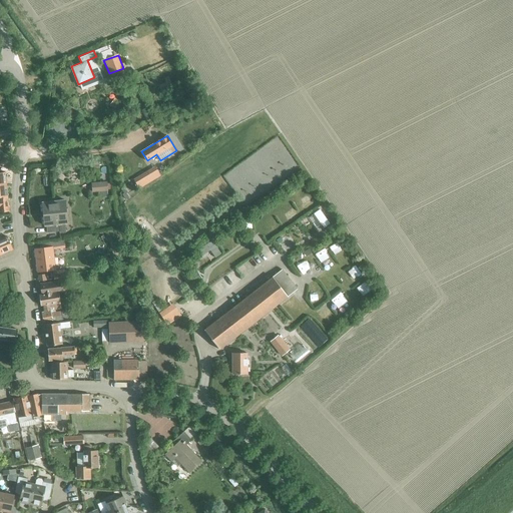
[(107,182),(91,183),(92,193),(107,192),(107,182)]
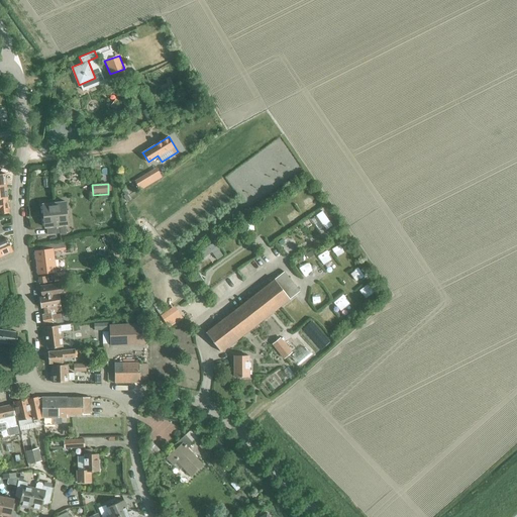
[(0,213),(9,213),(7,198),(0,199),(0,213)]
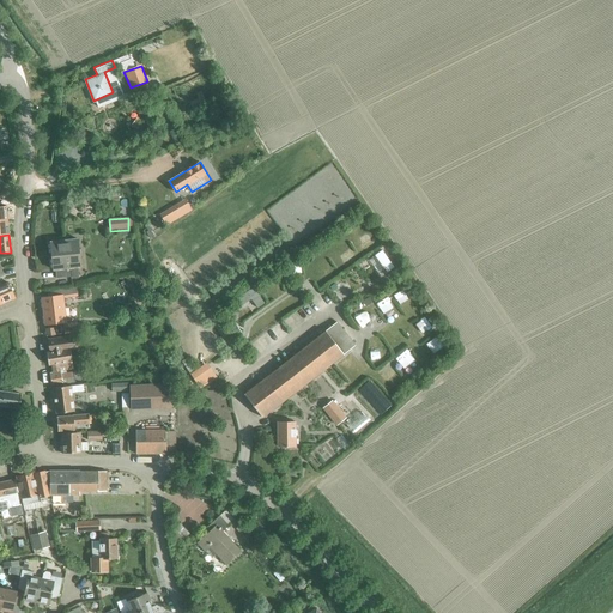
[(71,279),(78,278),(78,267),(80,267),(77,240),(50,242),(53,271),(55,269),(56,278),(71,277),(71,279)]
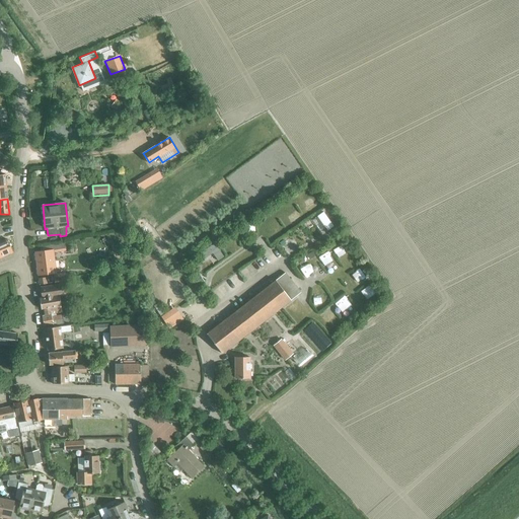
[(0,256),(0,257),(12,252),(7,239),(2,242),(0,237),(0,256)]
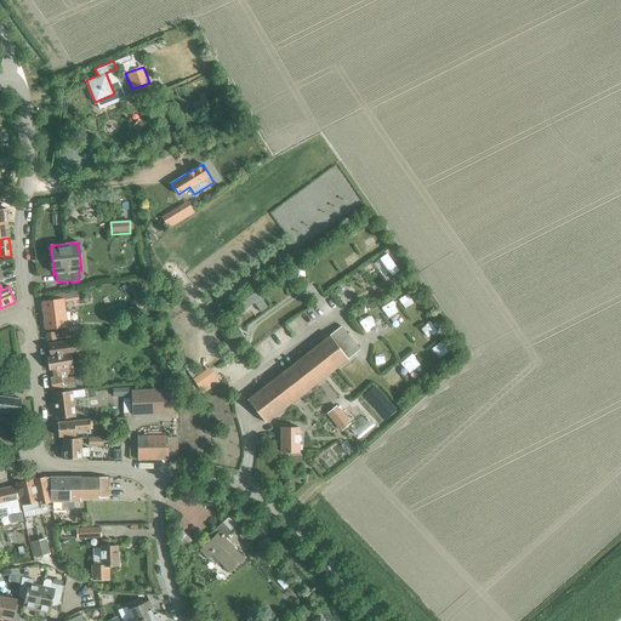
[(64,311),(62,311),(61,294),(47,295),(47,301),(41,302),(45,329),(67,326),(64,311)]
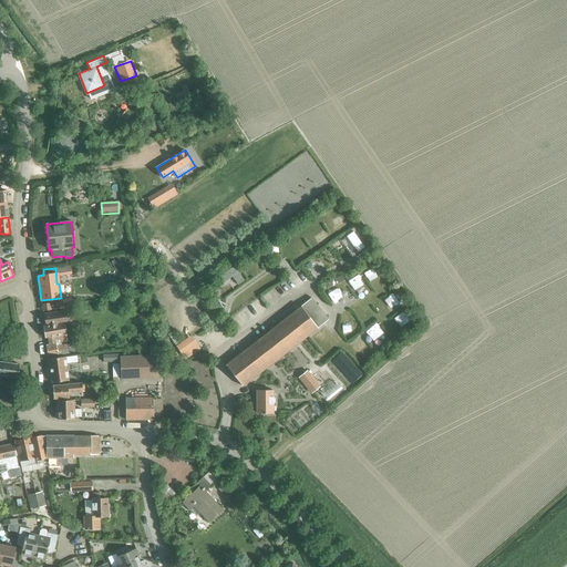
[(225,364),(241,387),(328,319),(311,298),(225,364)]
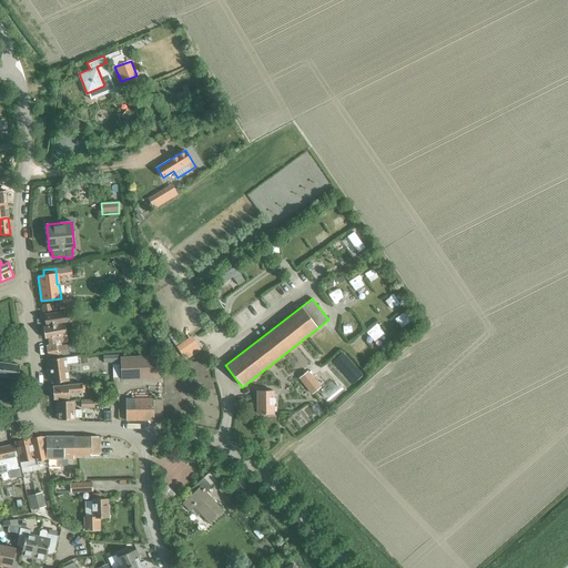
[(53,304),(54,311),(71,307),(70,301),(59,303),(59,304),(53,304)]
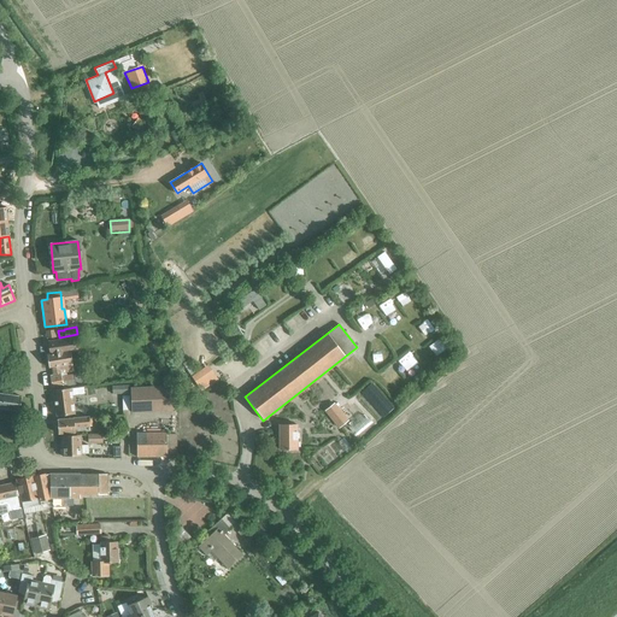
[(64,372),(72,371),(69,351),(78,350),(77,336),(47,341),(50,354),(47,354),(48,368),(52,368),(53,375),(50,375),(52,388),(63,386),(75,383),(72,374),(60,376),(59,370),(64,369),(64,372)]
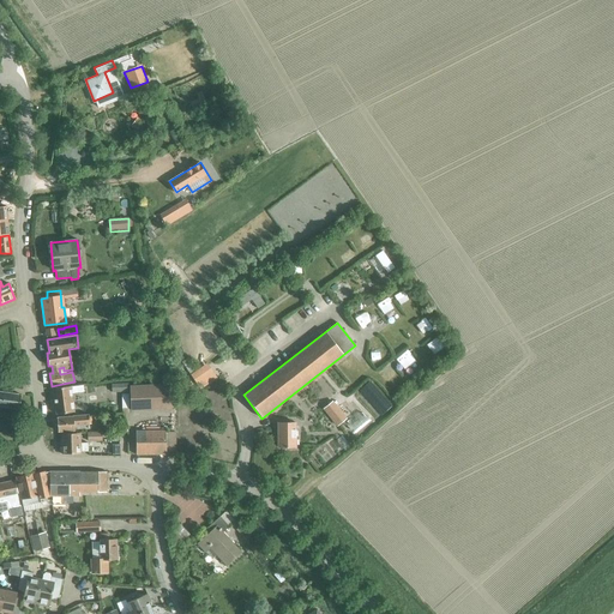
[(130,386),(131,410),(174,408),(173,384),(130,386)]
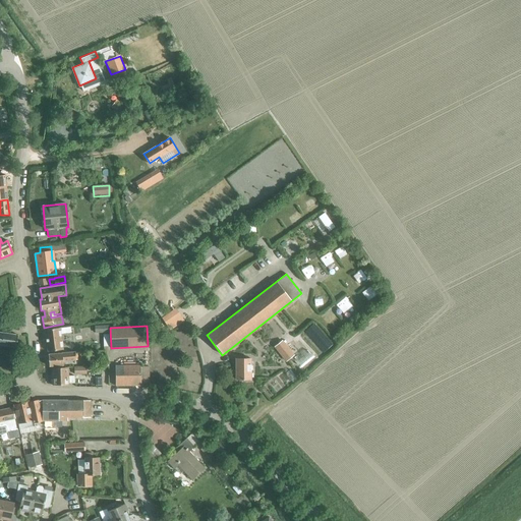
[(46,330),(48,351),(62,349),(60,328),(46,330)]
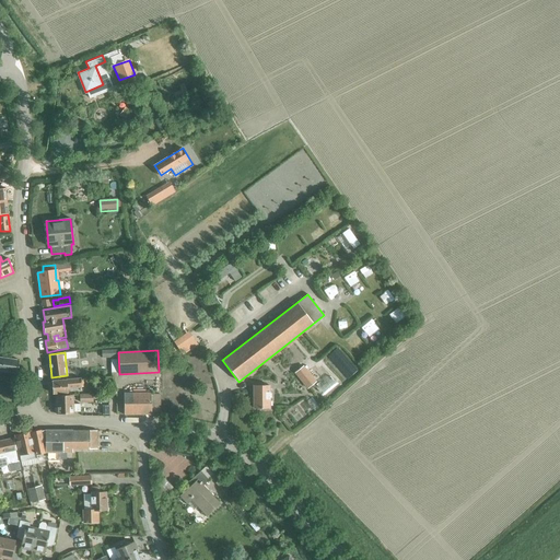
[(0,370),(18,373),(19,360),(0,357),(0,370)]
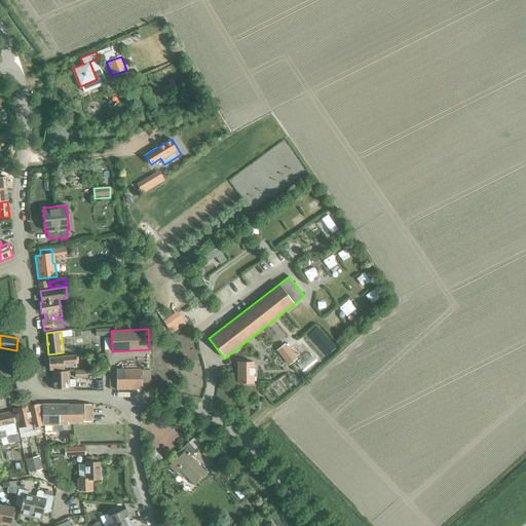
[(296,359),(285,345),(278,350),(290,364),(296,359)]
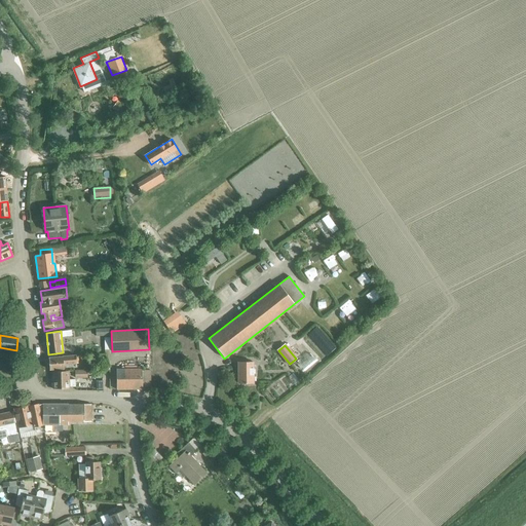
[(267,351),(270,365),(277,363),(274,349),(267,351)]
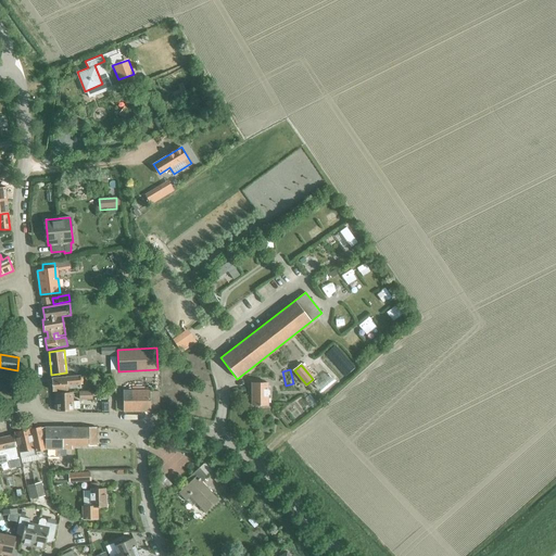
[(51,378),(52,391),(67,389),(67,384),(80,383),(79,376),(66,377),(51,378)]
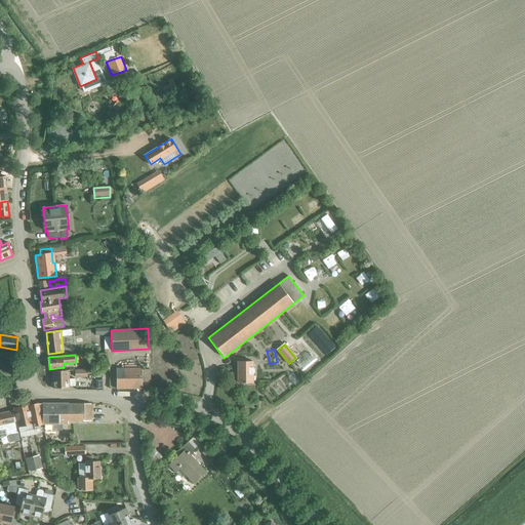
[(237,361),(238,382),(253,382),(252,361),(237,361)]
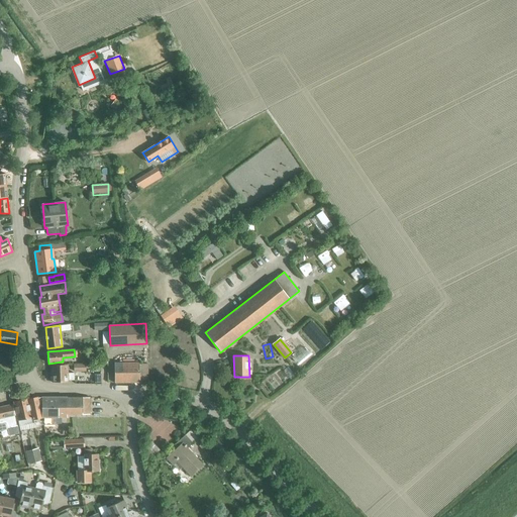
[(146,364),(139,364),(139,363),(114,363),(114,383),(139,383),(139,381),(147,381),(146,364)]
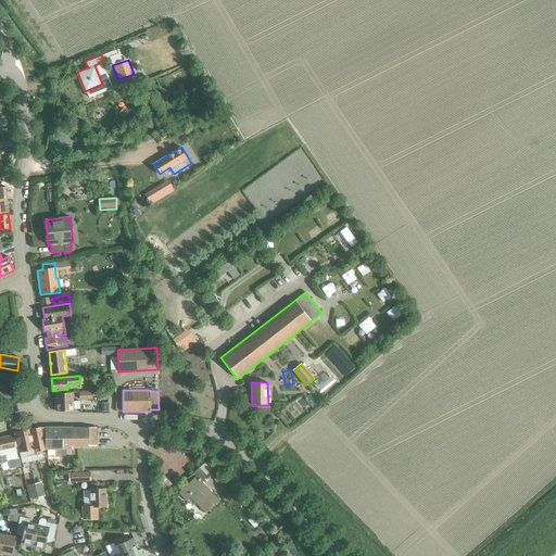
[(79,401),(73,401),(73,392),(55,393),(55,411),(73,411),(73,408),(79,408),(79,401)]
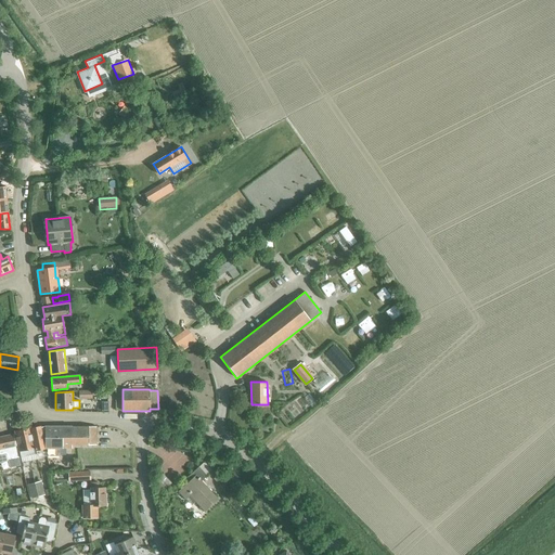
[(44,447),(44,427),(44,426),(40,427),(40,426),(31,428),(37,454),(46,452),(44,447)]
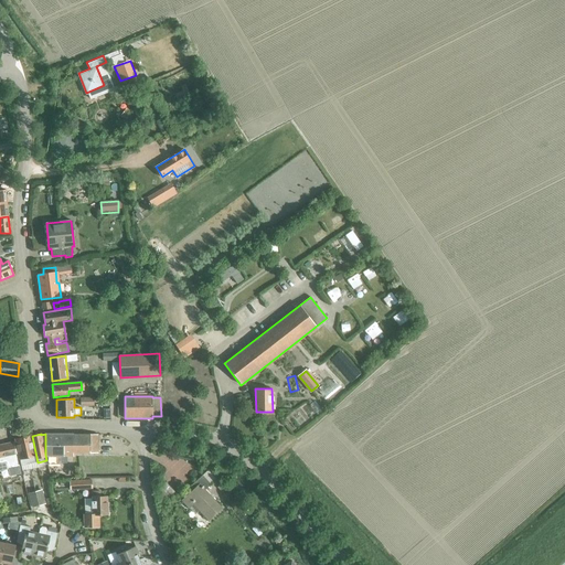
[(45,435),(45,455),(48,455),(48,464),(60,464),(60,455),(72,455),(72,452),(98,451),(98,434),(45,435)]
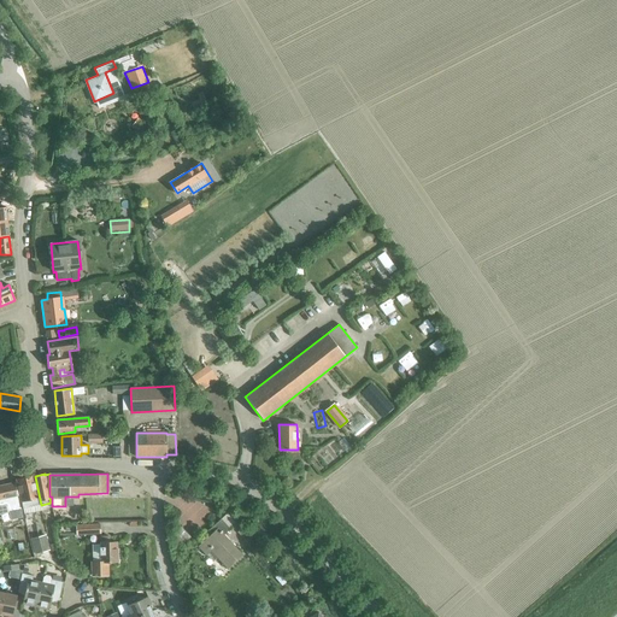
[(31,506),(41,505),(35,476),(25,477),(31,506)]
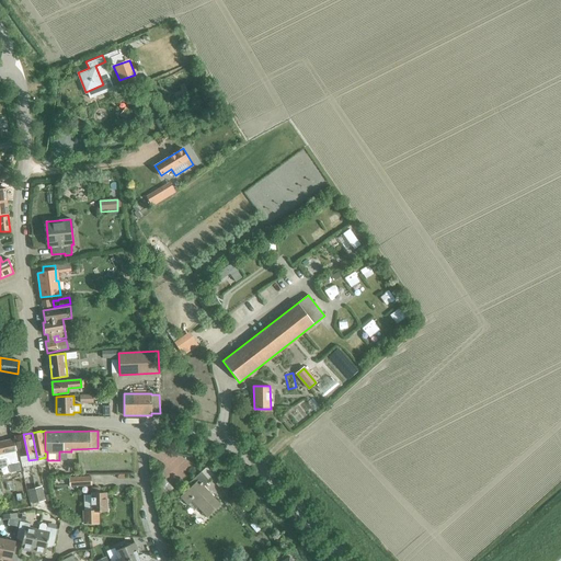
[(21,462),(29,460),(23,434),(14,436),(21,462)]
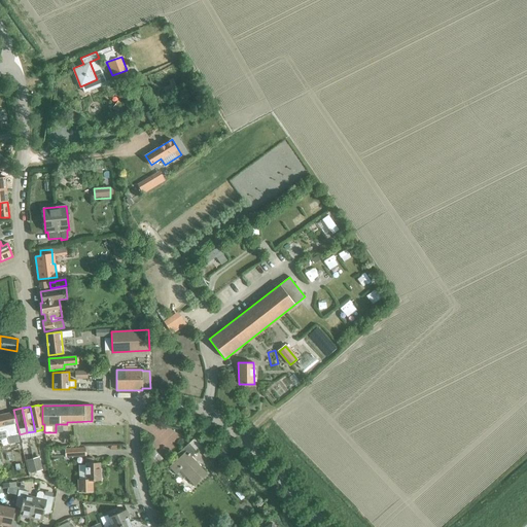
[(15,446),(21,445),(19,434),(12,412),(0,415),(0,437),(13,435),(15,446)]
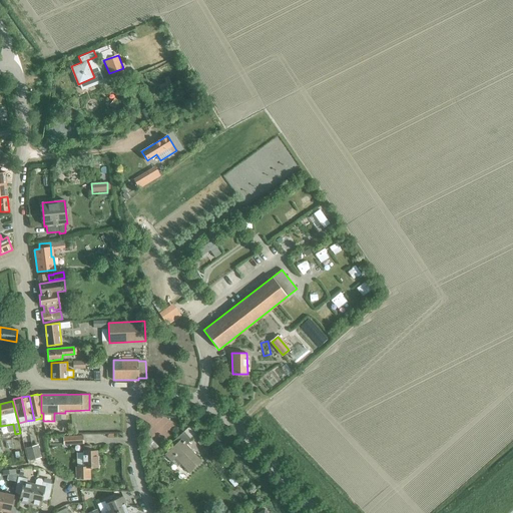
[(189,472),(200,461),(185,445),(191,440),(183,431),(170,444),(173,447),(165,454),(171,460),(174,456),(189,472)]
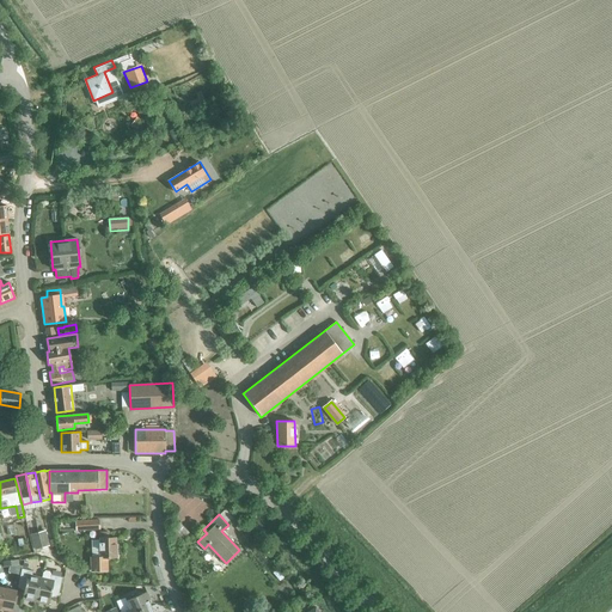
[(75,520),(75,530),(99,528),(99,519),(75,520)]
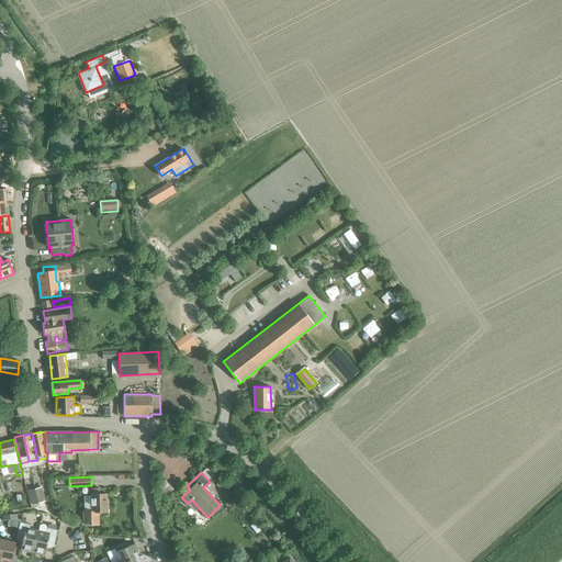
[(35,490),(38,503),(45,501),(42,487),(35,490)]
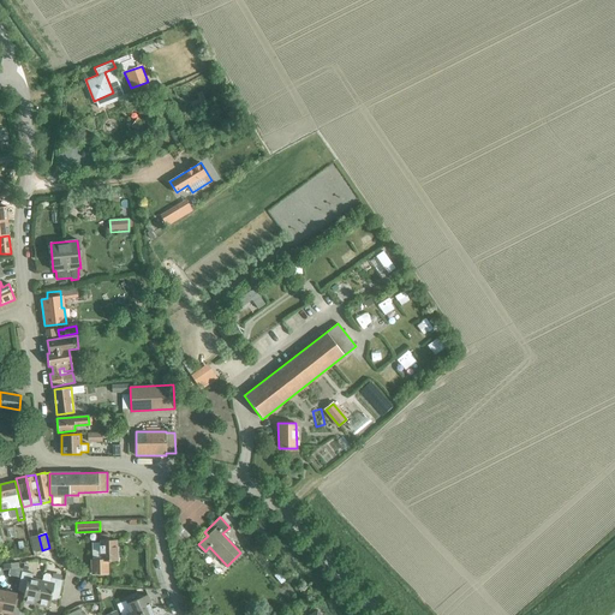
[(109,535),(100,535),(100,560),(91,561),(91,573),(108,573),(108,560),(118,560),(117,541),(109,541),(109,535)]
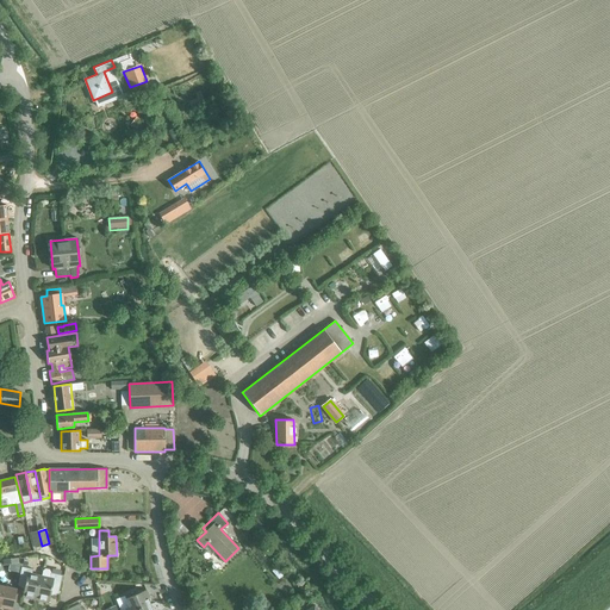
[(35,547),(42,546),(38,531),(31,533),(35,547)]
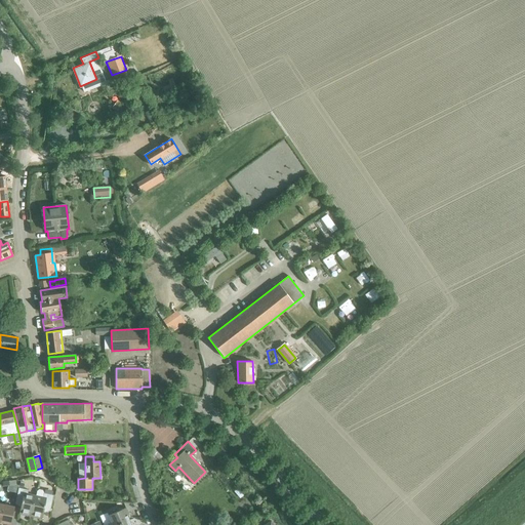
[(221,466),(217,461),(210,468),(214,473),(221,466)]
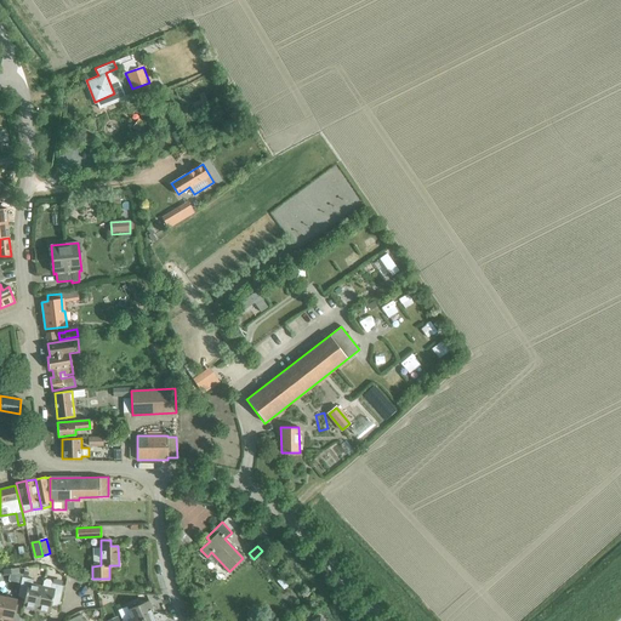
[(36,611),(43,586),(33,584),(34,580),(22,577),(18,596),(26,597),(23,608),(36,611)]
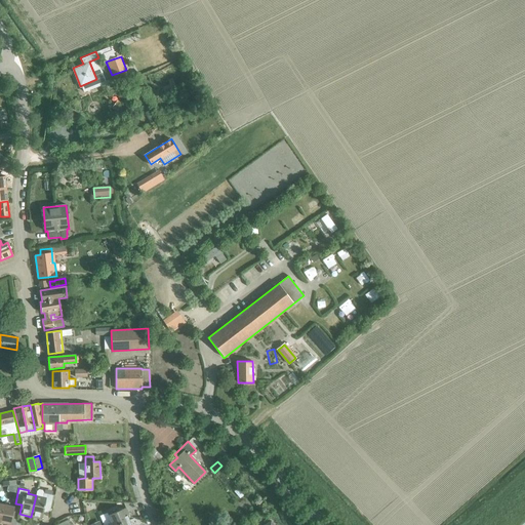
[(36,495),(31,517),(42,519),(44,510),(50,511),(53,495),(43,493),(42,490),(39,489),(37,491),(36,495)]
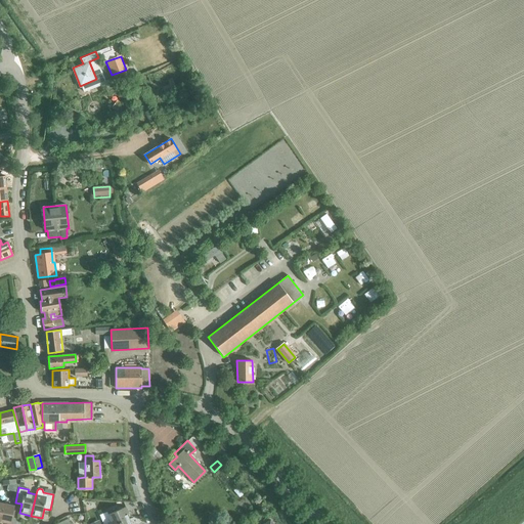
[(4,504),(0,521),(10,523),(14,506),(4,504)]
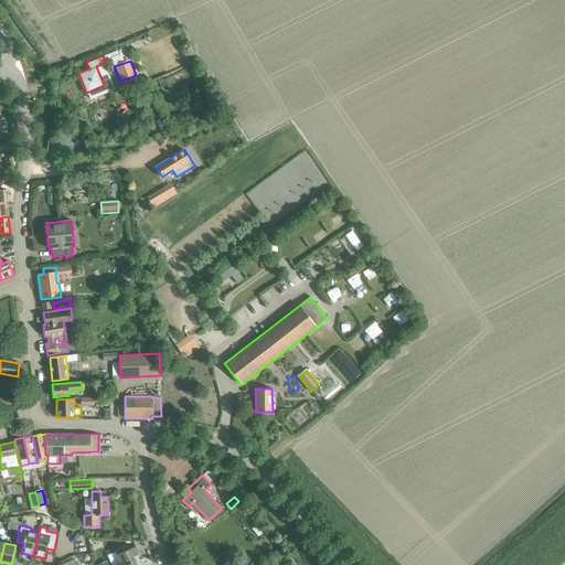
[(126,564),(139,560),(135,550),(137,548),(136,546),(116,554),(119,562),(112,564),(126,564)]
